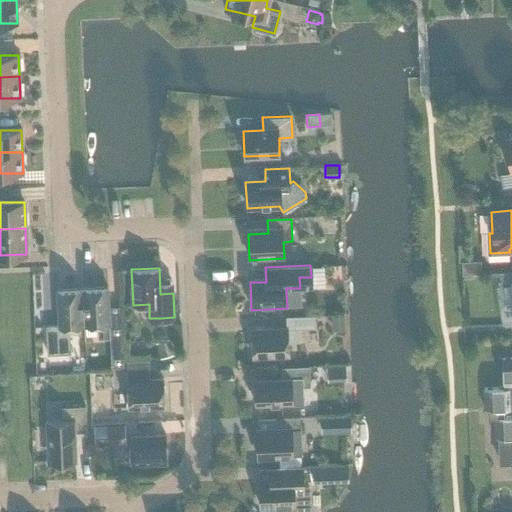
[(98,336),(110,335),(110,321),(109,306),(108,287),(83,288),(85,325),(85,326),(97,325),(98,336)]
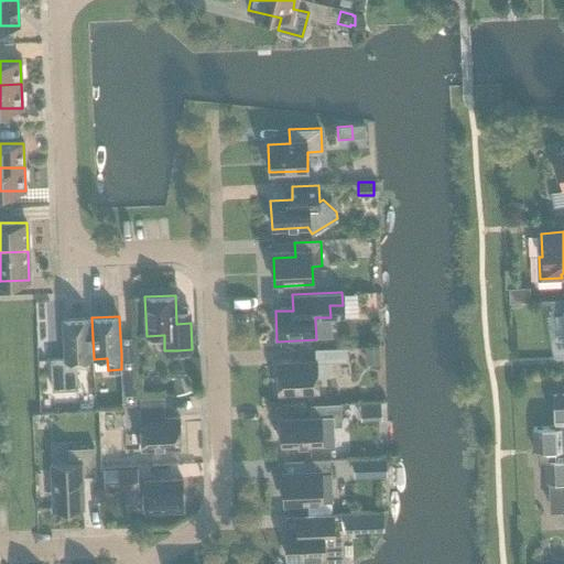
[(94,359),(94,358),(91,317),(63,320),(65,358),(51,359),(52,390),(77,389),(76,359),(94,359)]
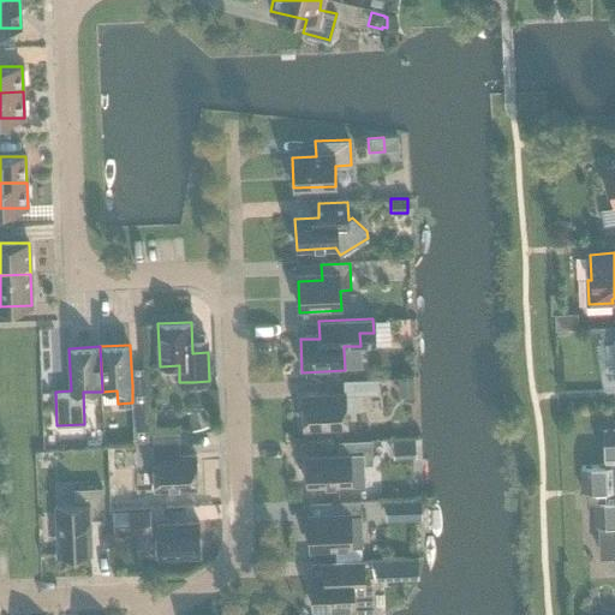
[(412,378),(398,380),(398,396),(413,396),(412,378)]
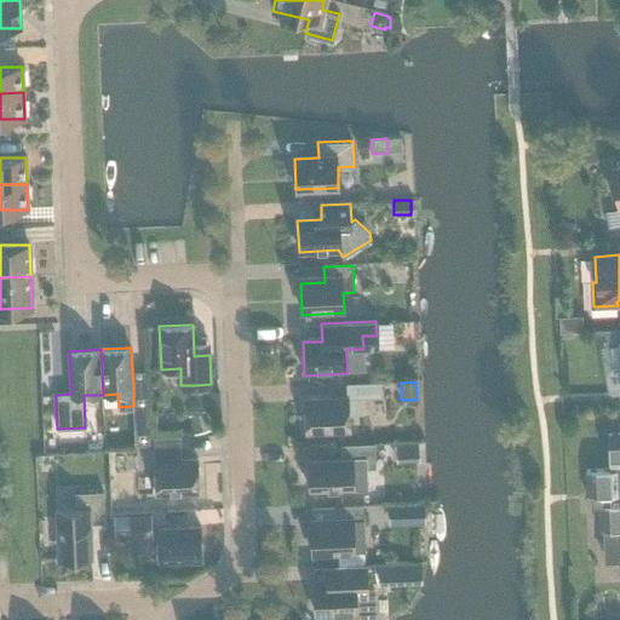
[(349,432),(349,413),(363,412),(362,400),(380,399),(379,384),(346,385),(346,399),(305,401),(306,435),(349,432)]
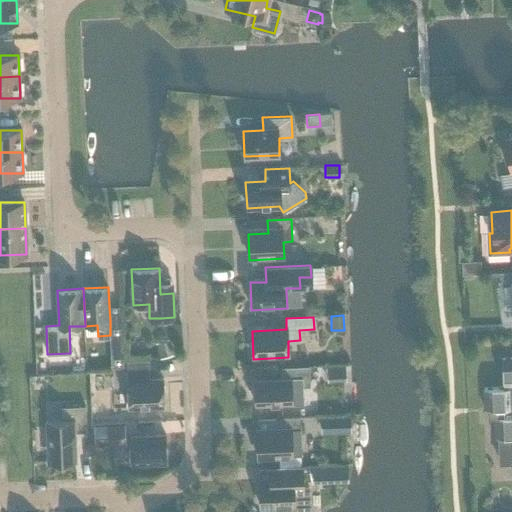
[(122,320),(110,321),(110,335),(122,335),(122,320)]
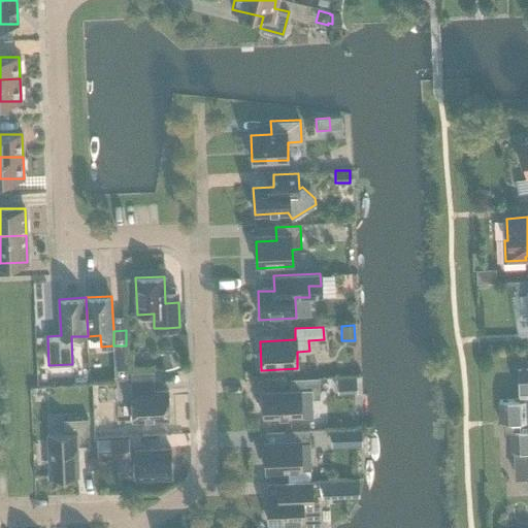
[(175,349),(160,353),(164,368),(179,363),(175,349)]
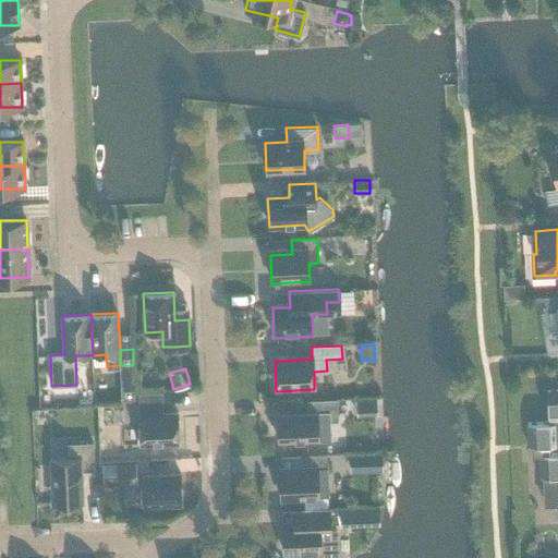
[(134,384),(120,385),(121,401),(135,400),(134,384)]
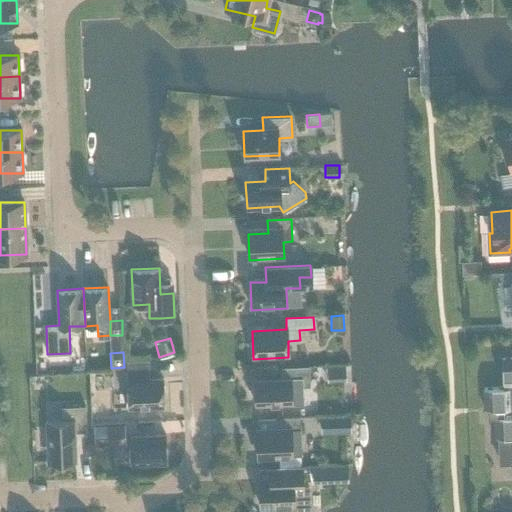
[(504,387),(485,388),(486,409),(491,409),(491,417),(496,417),(497,438),(500,437),(501,461),(511,460),(511,358),(503,358),(504,387)]
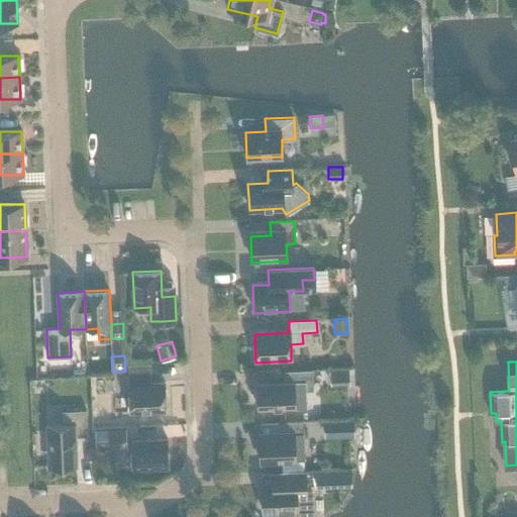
[(128,364),(130,412),(166,410),(165,383),(149,383),(149,377),(151,377),(150,363),(128,364)]
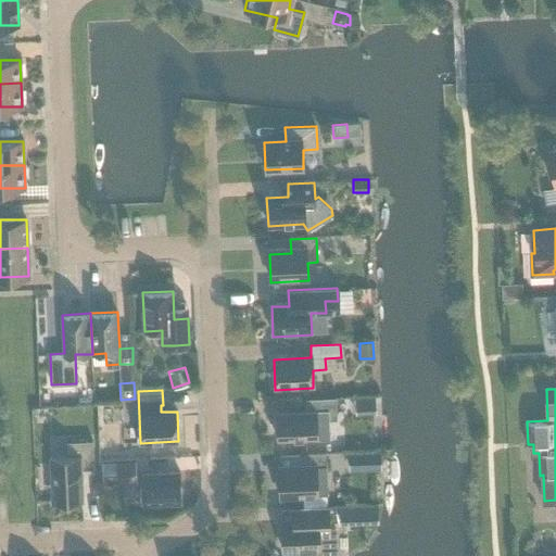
[(306,402),(306,414),(276,416),(278,442),(318,440),(317,422),(337,421),(336,401),(306,402)]
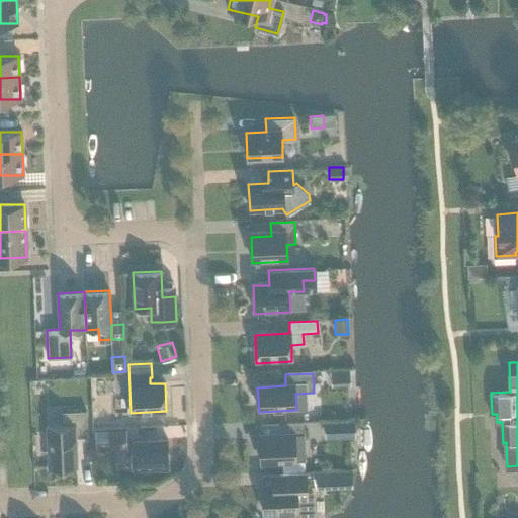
[(63,412),(63,425),(48,426),(49,467),(77,466),(76,437),(88,436),(87,411),(63,412)]
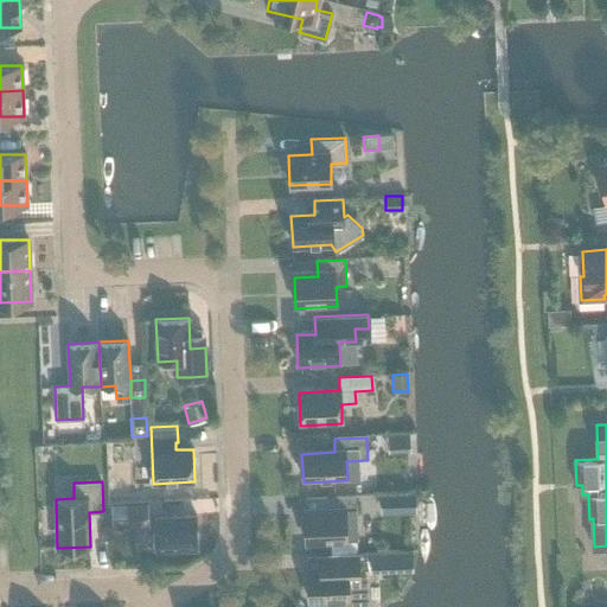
[(327,497),(328,511),(305,512),(306,543),(346,541),(345,521),(358,521),(357,496),(327,497)]
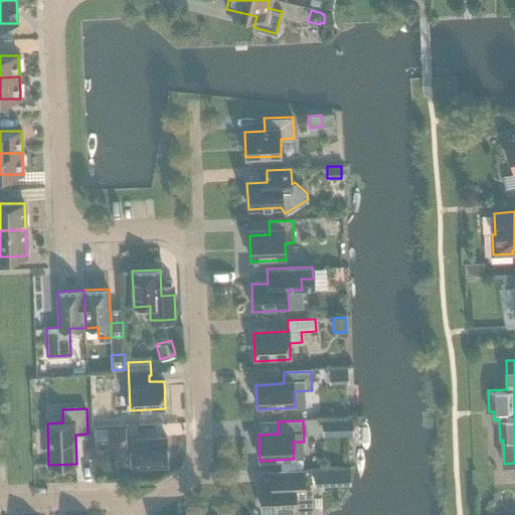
[(95,449),(126,447),(125,426),(94,427),(95,449)]
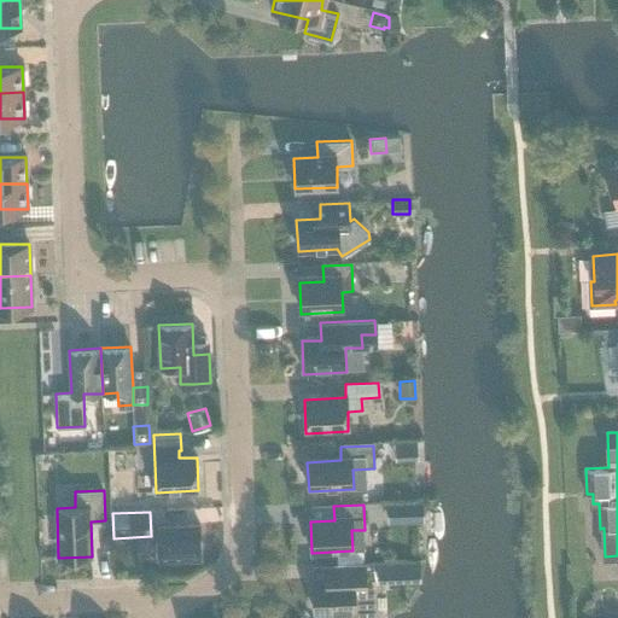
[(158,526),(159,560),(202,559),(200,525),(158,526)]
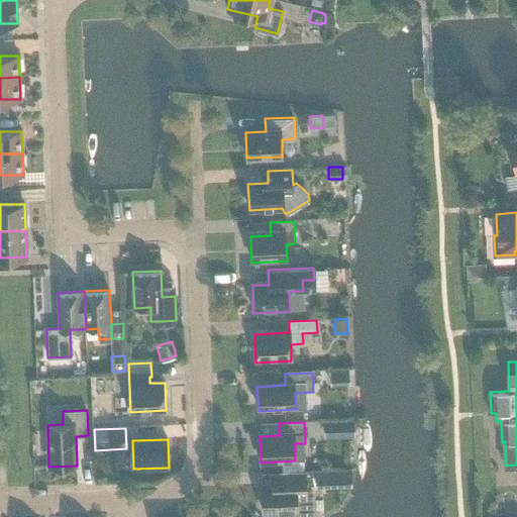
[(306,471),(282,472),(282,486),(262,486),(263,512),(295,510),(295,515),(313,514),(313,490),(307,490),(306,471)]
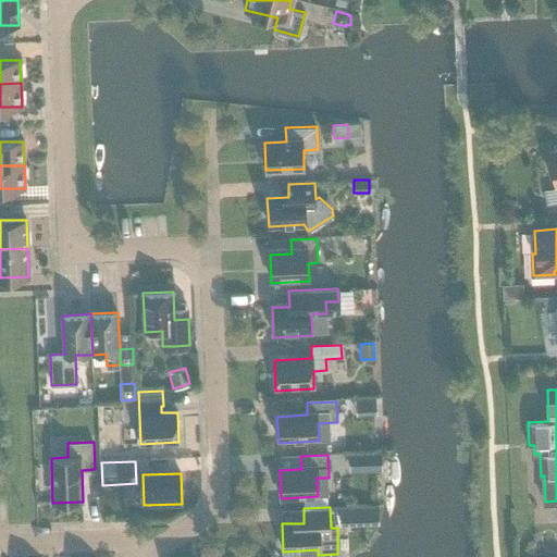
[(349,509),(339,509),(339,525),(350,524),(349,509)]
